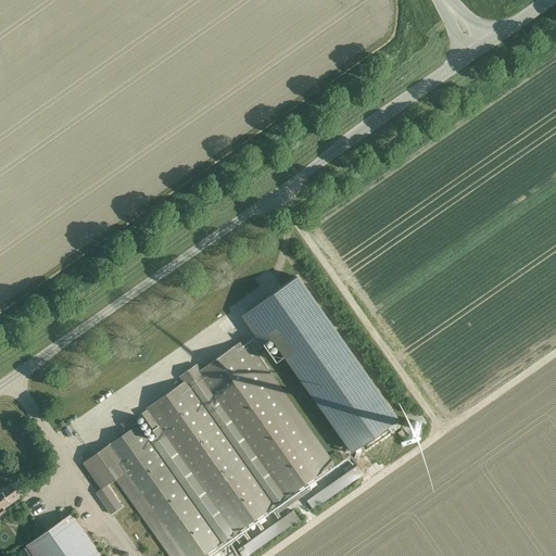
[(403,97),(412,91),(408,86),(399,92),(403,97)]
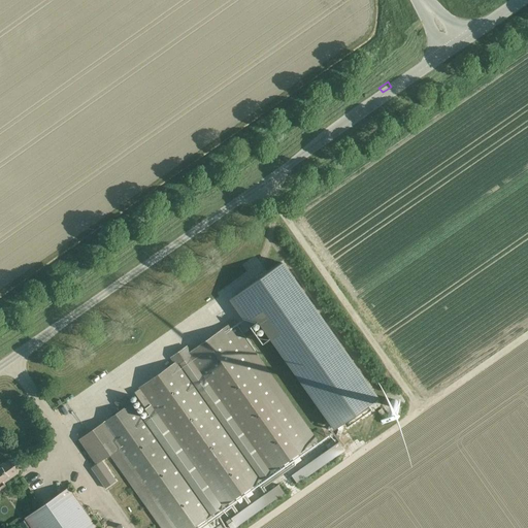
[(283,263),(231,299),(250,325),(258,319),(335,428),(378,398),(283,263)]
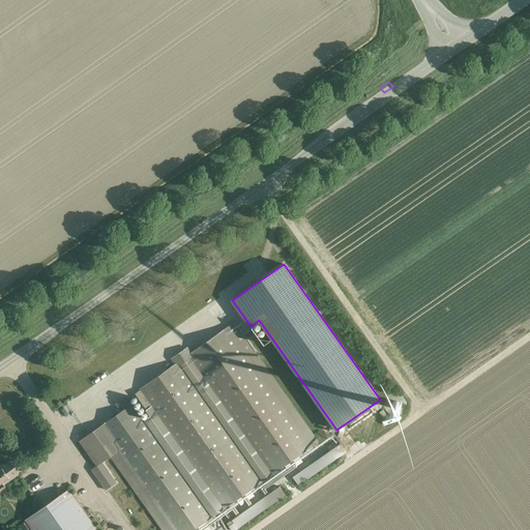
[(193,529),(205,522),(212,517),(224,508),(262,481),(272,474),(311,447),(227,328),(192,353),(187,348),(172,358),(176,364),(140,389),(135,392),(146,408),(145,409),(149,415),(144,419),(128,398),(126,395),(115,404),(121,412),(100,427),(80,441),(96,466),(102,462),(111,455),(163,529),(193,529)]
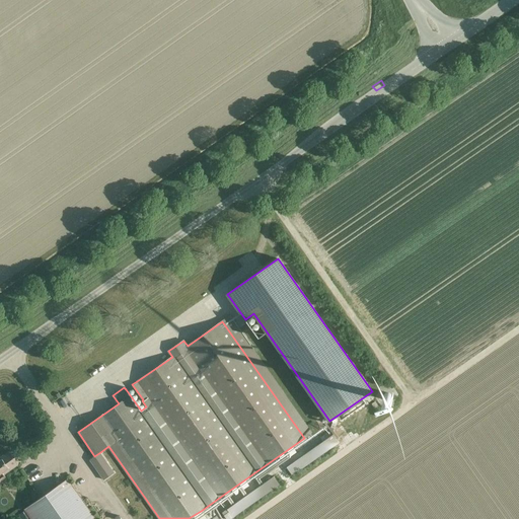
[(292,475),(339,443),(332,435),(287,467),(292,475)]
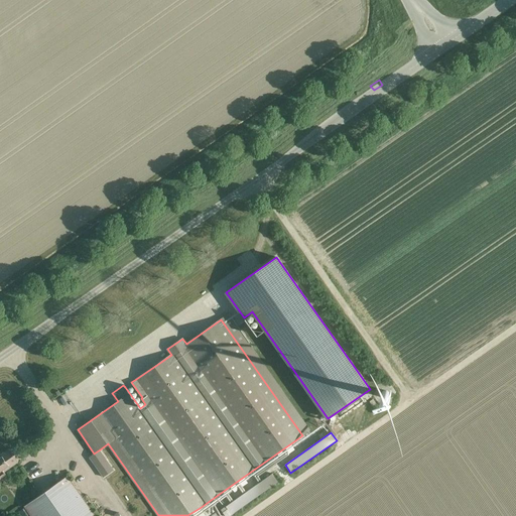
[(0,455),(0,479),(6,475),(4,473),(17,463),(19,452),(9,449),(0,455)]
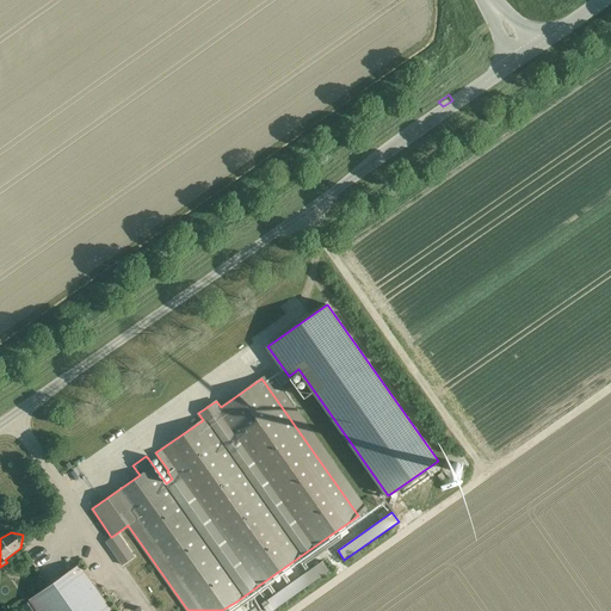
[(135,557),(118,532),(111,537),(105,542),(122,566),(135,557)]
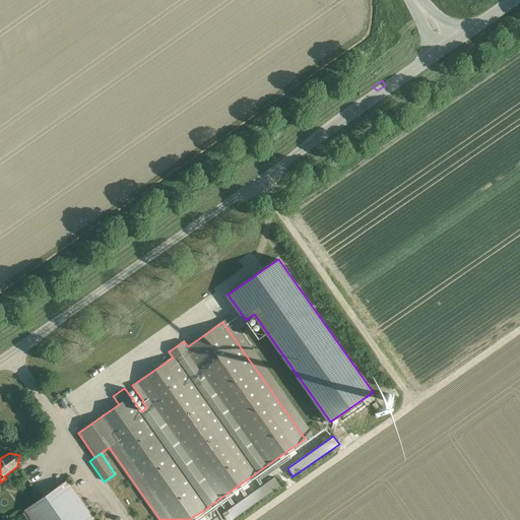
[(69,465),(56,466),(57,474),(70,472),(69,465)]
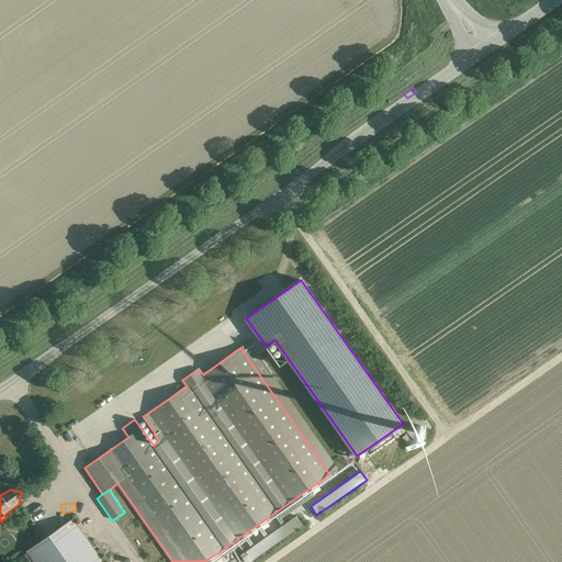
[(296,516),(247,551),(254,560),(303,525),(296,516)]
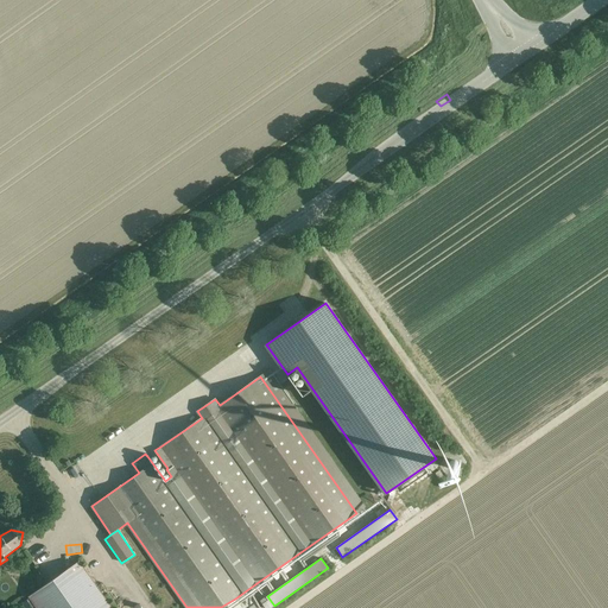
[(112,607),(80,563),(30,597),(37,607),(112,607)]
